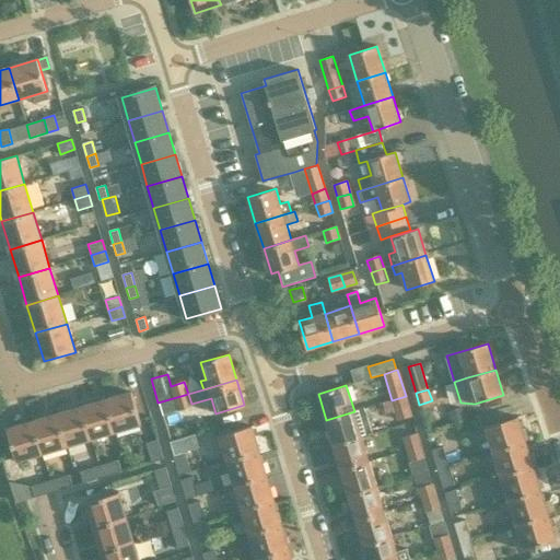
[(131,393),(106,400),(116,431),(141,423),(131,393)]
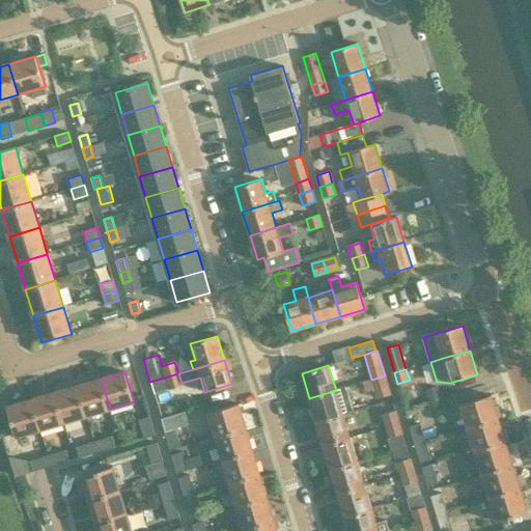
[(149,382),(154,393),(182,385),(182,383),(178,373),(149,382)]
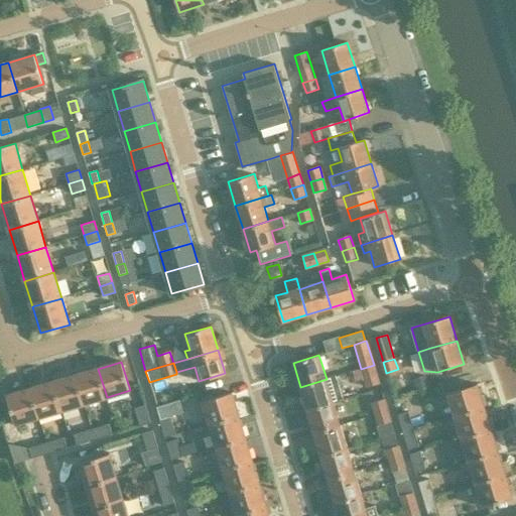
[(374,365),(361,369),(367,387),(379,383),(374,365)]
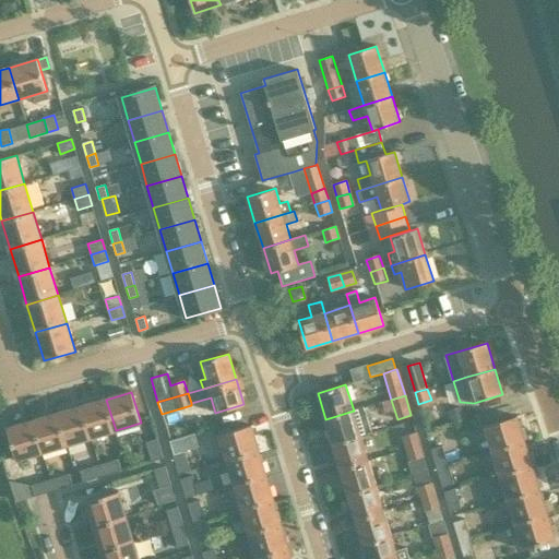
[(106,400),(82,407),(91,438),(116,430),(106,400)]
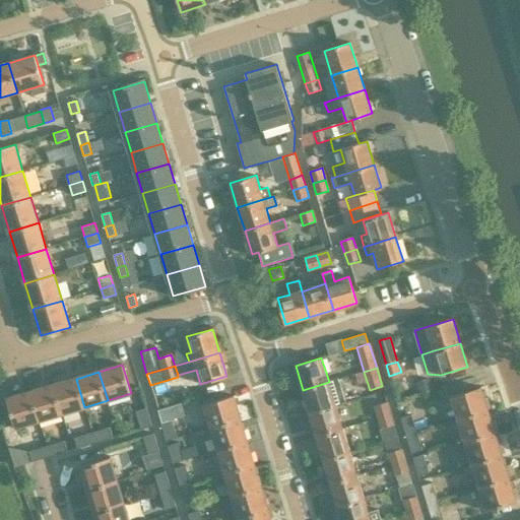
[(433,390),(429,378),(416,382),(420,394),(433,390)]
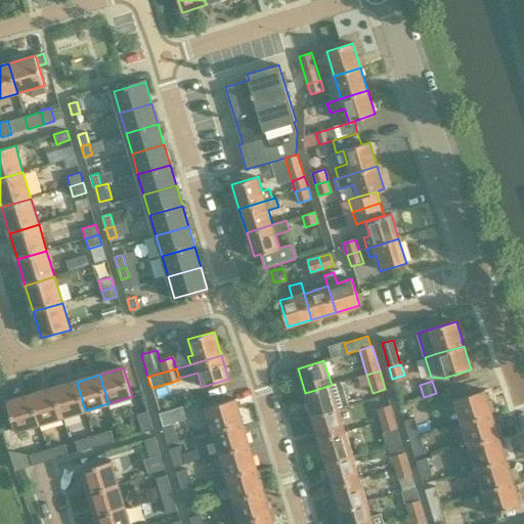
[(77,382),(53,388),(62,418),(85,410),(77,382)]
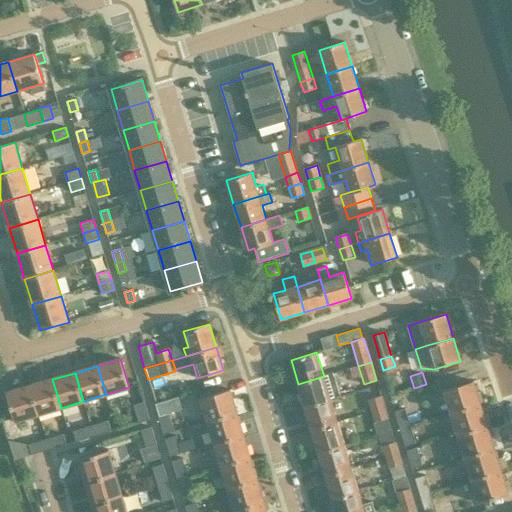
[(324,376),(298,384),(305,406),(330,399),(340,396),(333,374),(324,376)]
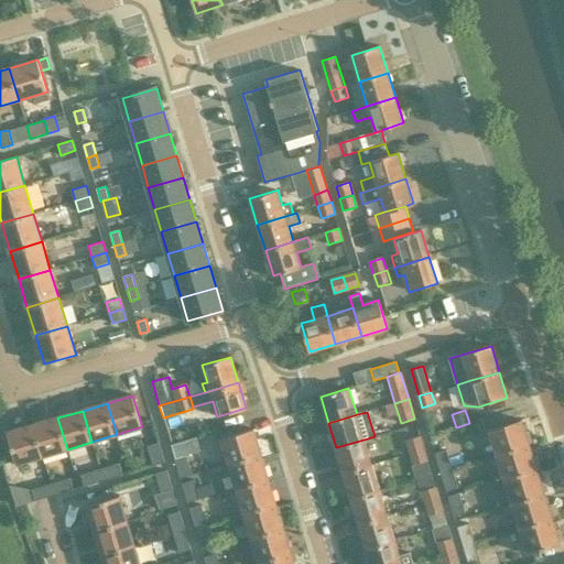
[(57,418),(33,425),(42,457),(67,449),(57,418)]
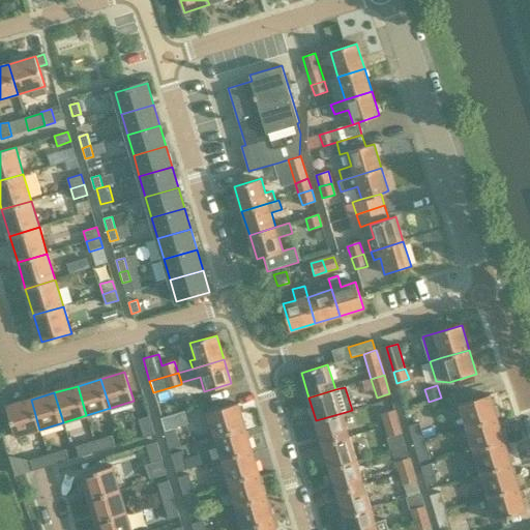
[(490,395),(461,404),(468,428),(498,418),(497,415),(499,415),(496,404),(493,405),(493,404),(491,399),(490,395)]
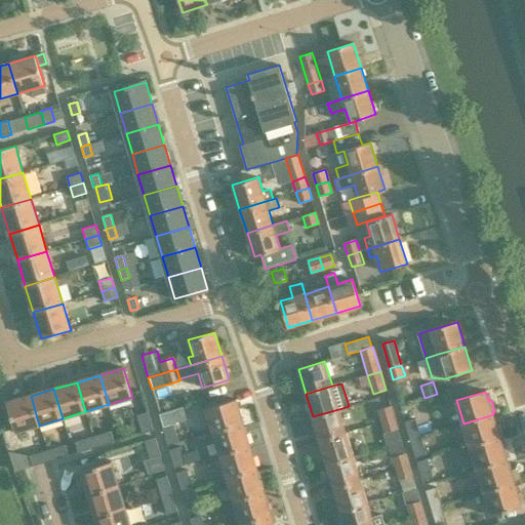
[(39,426),(31,396),(7,403),(15,433),(39,426)]
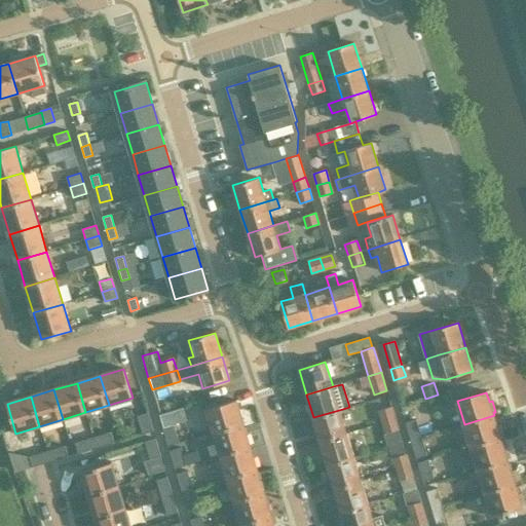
[(235,400),(207,409),(214,433),(242,424),(235,400)]
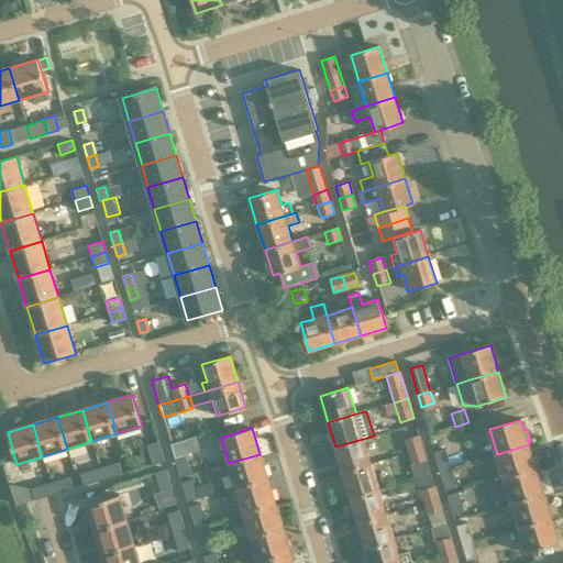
[(406,440),(410,452),(422,448),(419,435),(406,440)]
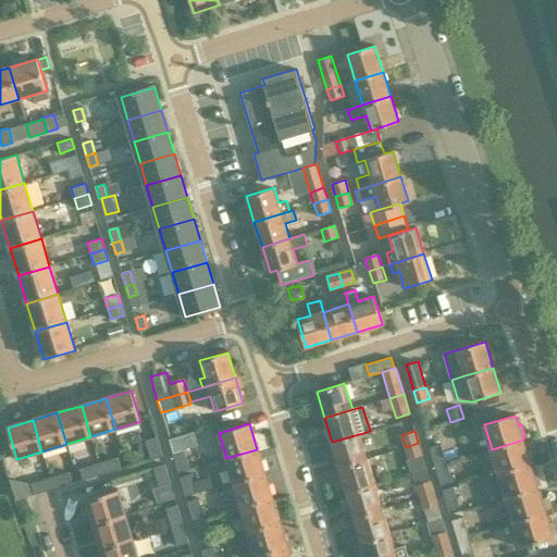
[(359,434),(332,442),(339,467),(367,459),(359,434)]
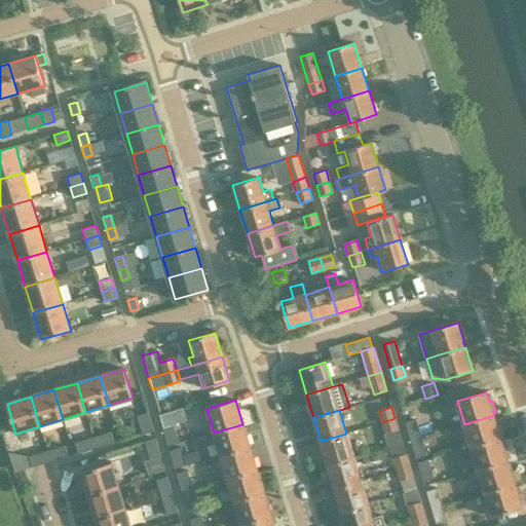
[(153,431),(147,412),(136,416),(142,435),(153,431)]
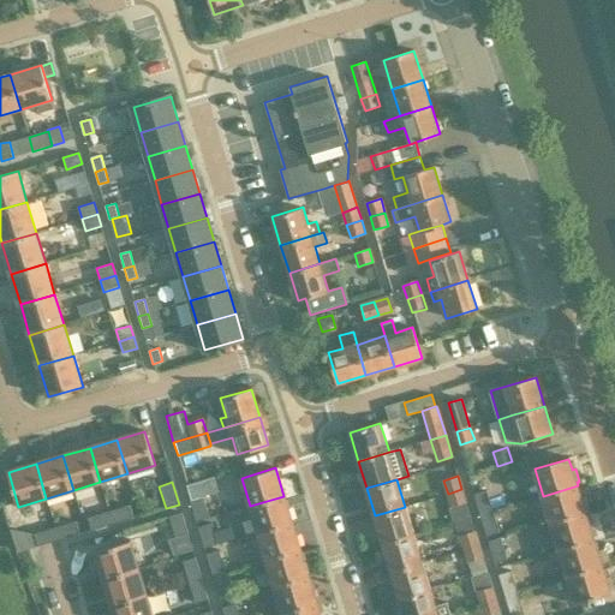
[(578,485),(543,496),(551,523),(585,513),(585,509),(587,508),(584,496),(580,497),(580,496),(578,490),(578,485)]
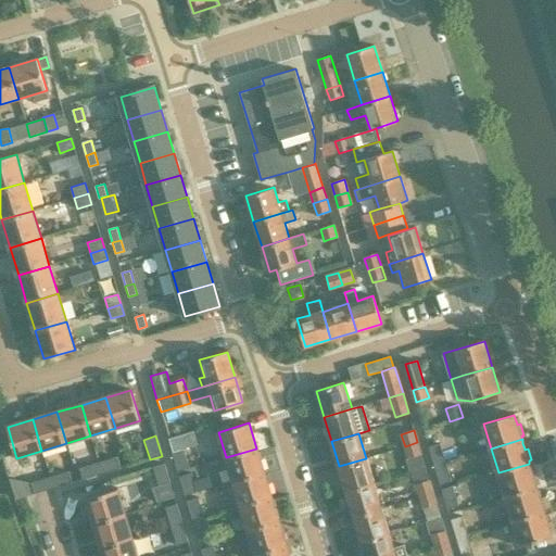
[(417,442),(405,446),(408,458),(421,454),(417,442)]
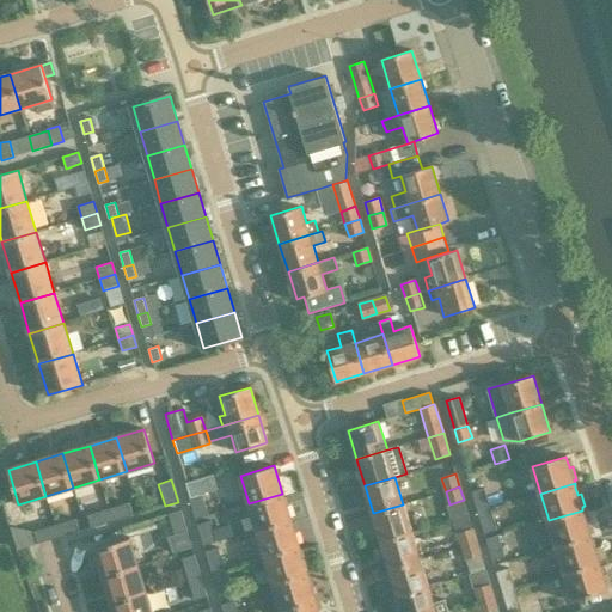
[(490,509),(484,490),(471,494),(478,513),(490,509)]
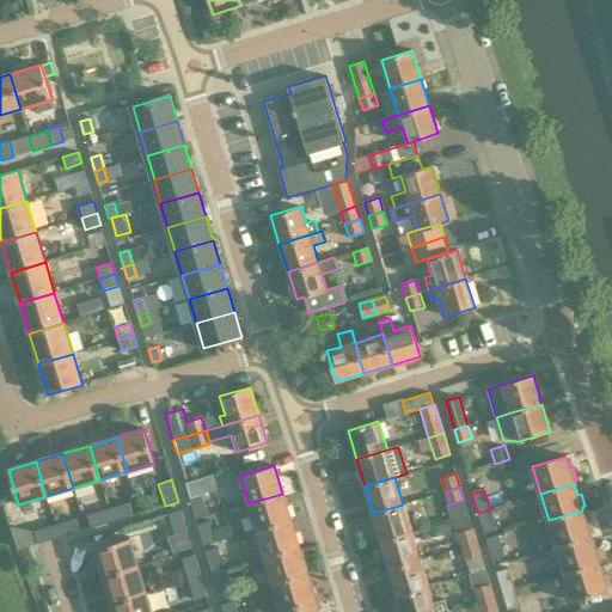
[(189,497),(195,519),(208,515),(202,494),(189,497)]
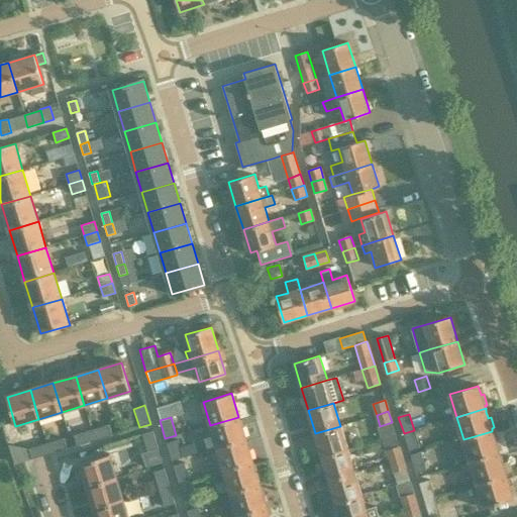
[(217,447),(245,439),(238,417),(210,425),(211,426),(205,428),(207,436),(213,434),(217,447)]
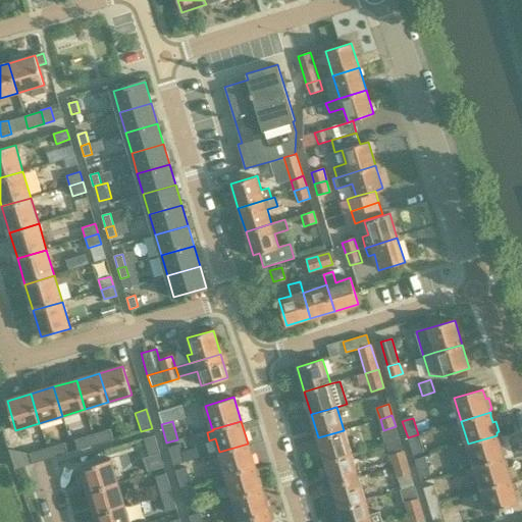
[(113,439),(110,428),(92,434),(96,445),(113,439)]
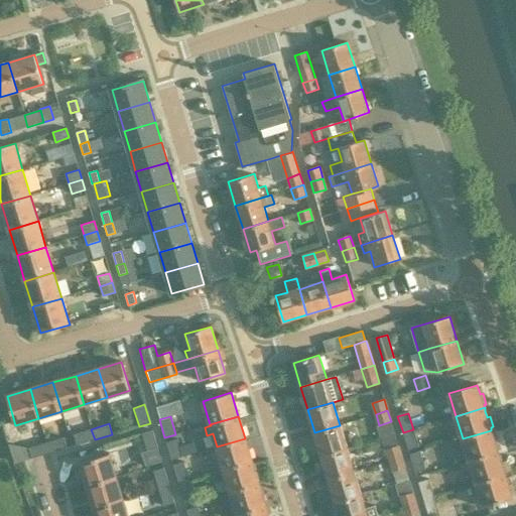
[(340,425),(314,432),(321,456),(347,447),(340,425)]
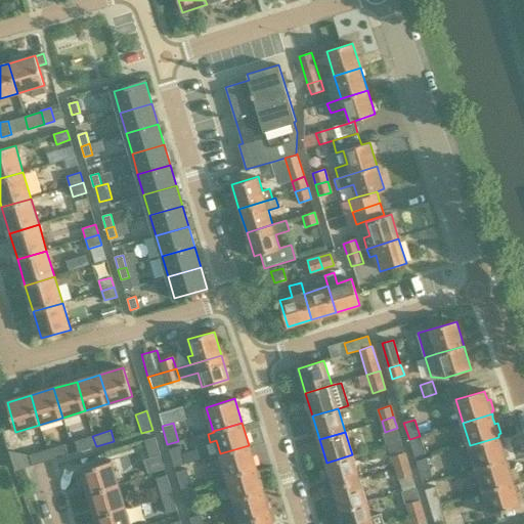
[(96,446),(92,436),(75,441),(78,451),(96,446)]
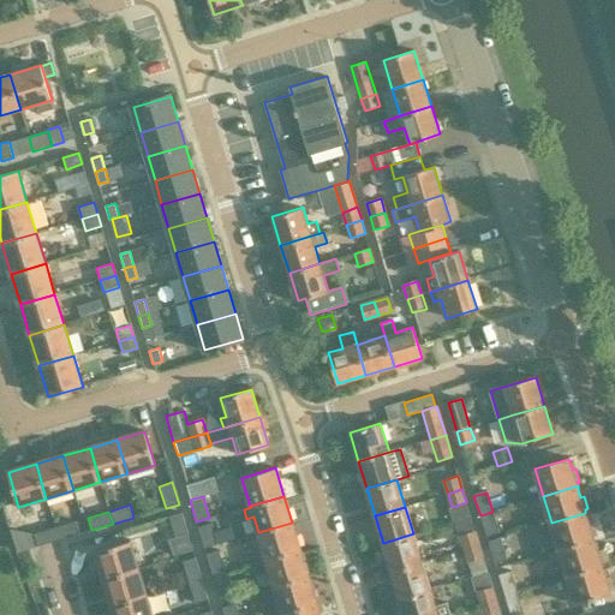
[(499,532),(493,512),(481,515),(483,524),(487,536),(499,532)]
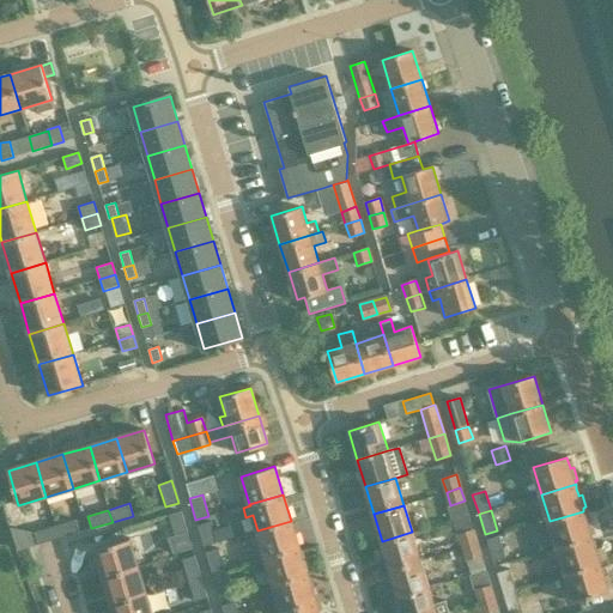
[(180,511),(168,515),(174,535),(187,532),(180,511)]
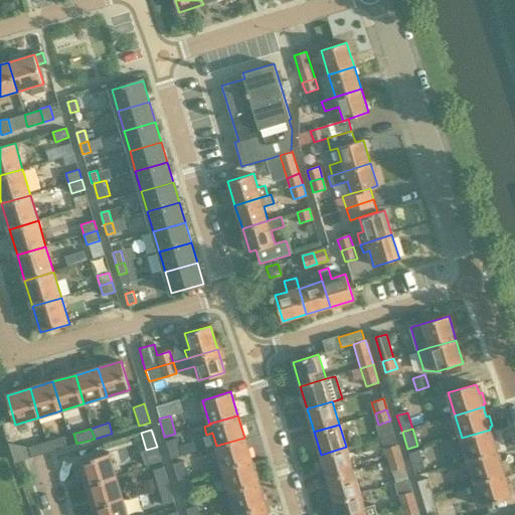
[(490,430),(462,438),(469,461),(497,452),(497,449),(499,449),(496,438),(493,439),(493,437),(491,432),(490,430)]
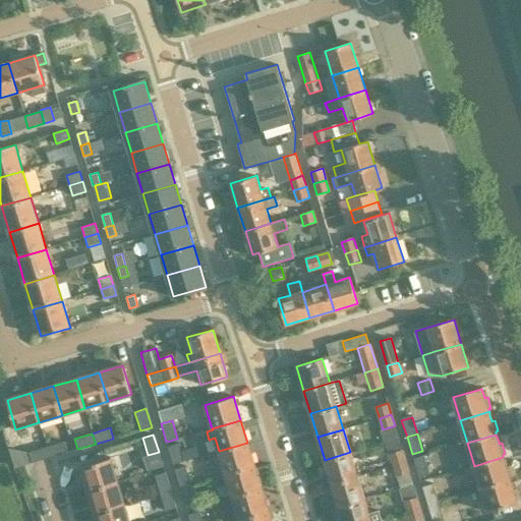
[(61,441),(47,446),(50,455),(64,451),(61,441)]
